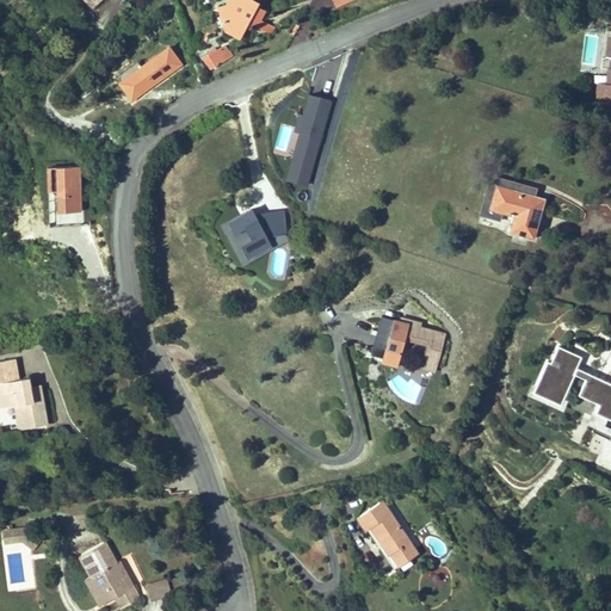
[(244,28),(246,23),(251,12),(241,8),(241,4),(234,0),(216,0),(213,5),(204,8),(214,35),(227,38),(230,31),(238,25),(244,28)]
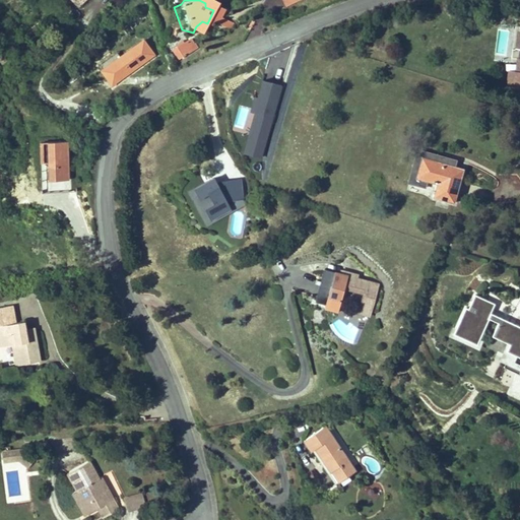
[(295,0),(271,0),(275,11),(296,3),(295,0)]
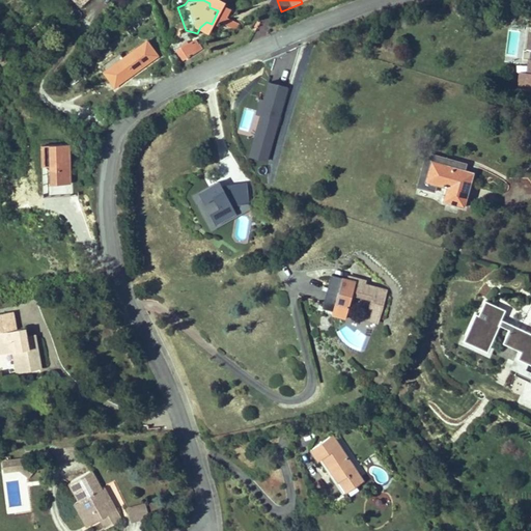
[(229,26),(214,20),(212,24),(227,30),(229,26)]
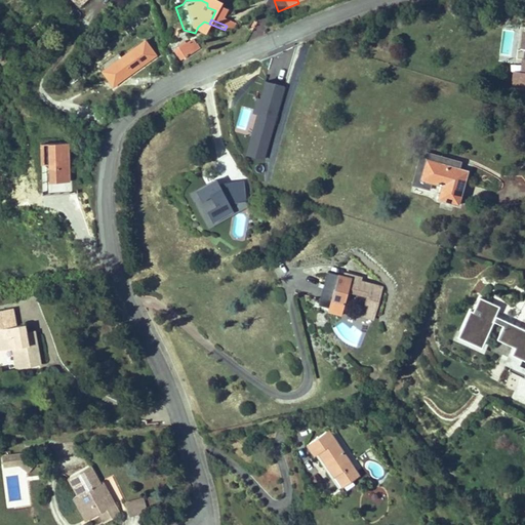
[(524,76),(524,34),(516,33),(516,51),(520,50),(516,76),(524,76)]
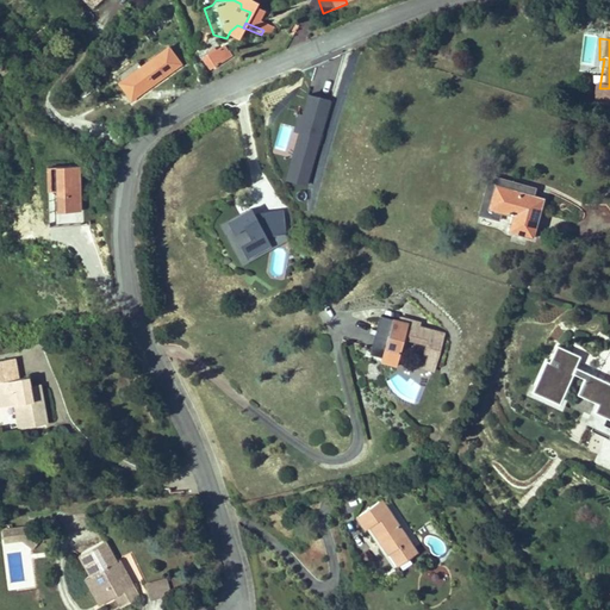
[(124,78),(116,83),(130,103),(184,66),(169,45),(141,66),(137,61),(122,73),(124,78)]
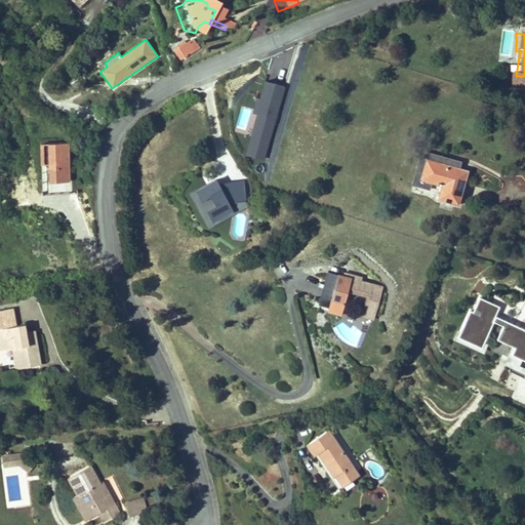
[(171,54),(169,49),(164,51),(168,64),(188,53),(184,43),(177,46),(179,51),(171,54)]
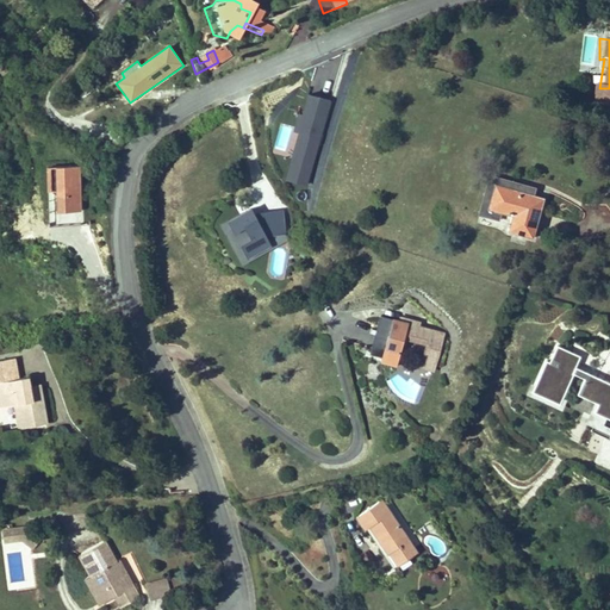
[(206,54),(197,57),(199,63),(209,60),(206,54)]
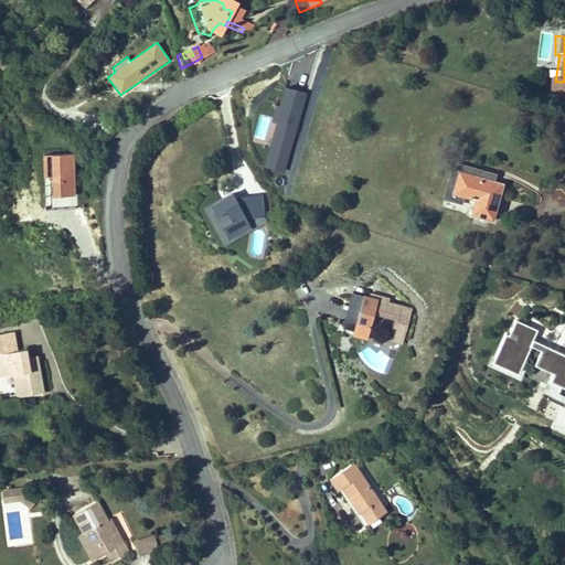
[(286,173),(306,93),(284,87),(263,168),(286,173)]
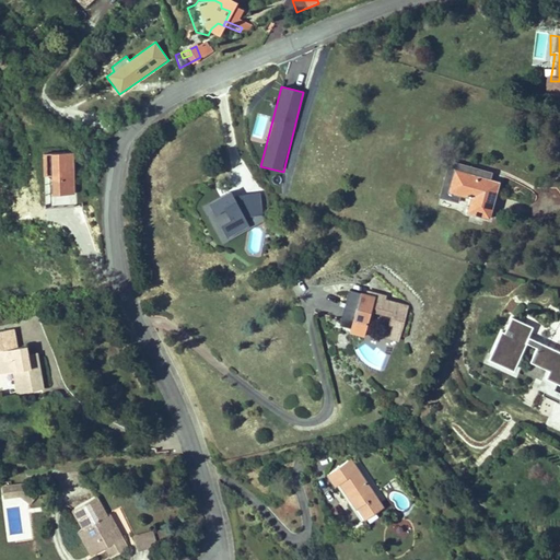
[(33,159),(33,214),(62,211),(61,160),(33,159)]
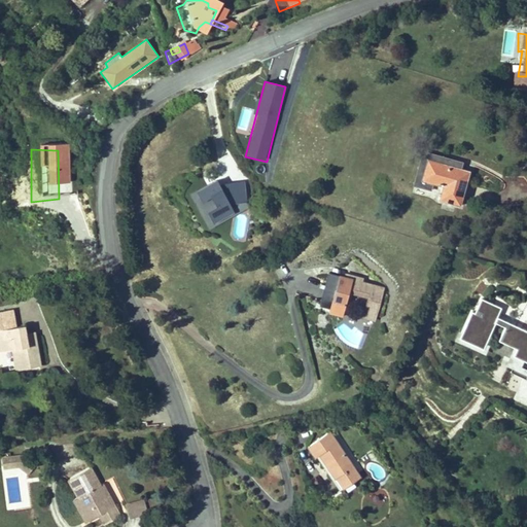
[(433,189),(429,203),(449,210),(460,176),(419,163),(413,183),(433,189)]
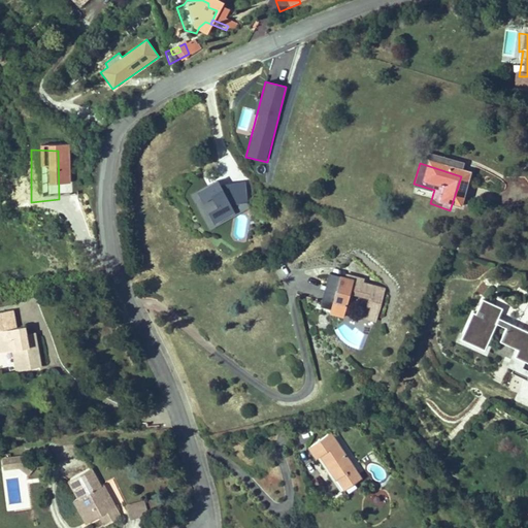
[(183,217),(186,223),(193,228),(197,225),(203,231),(217,221),(215,215),(221,211),(231,205),(227,190),(215,194),(217,204),(212,206),(200,191),(180,206),(187,212),(183,217)]
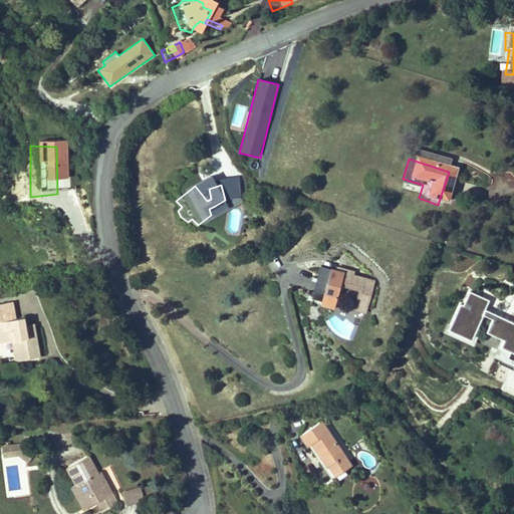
[(218,214),(228,208),(225,200),(215,206),(218,214)]
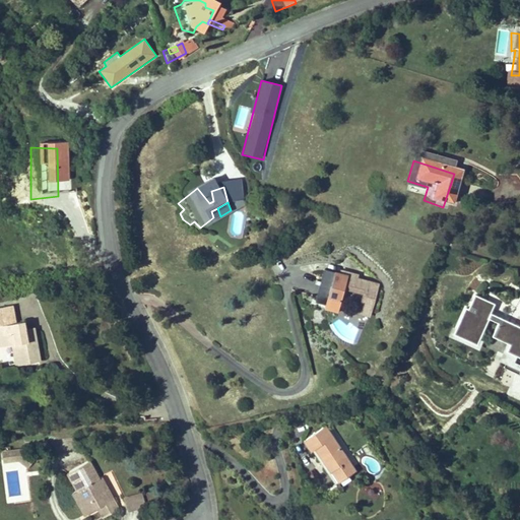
[(371,312),(379,282),(356,276),(358,273),(347,270),(346,276),(335,273),(328,300),(340,304),(343,291),(364,297),(360,309),(371,312)]
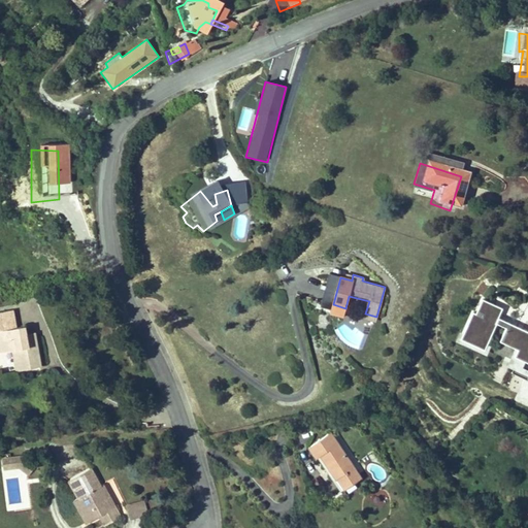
[(472,311),(461,338),(484,349),(495,323),(505,328),(499,340),(517,348),(514,355),(527,361),(527,330),(498,317),(502,308),(483,299),(476,312),(472,311)]
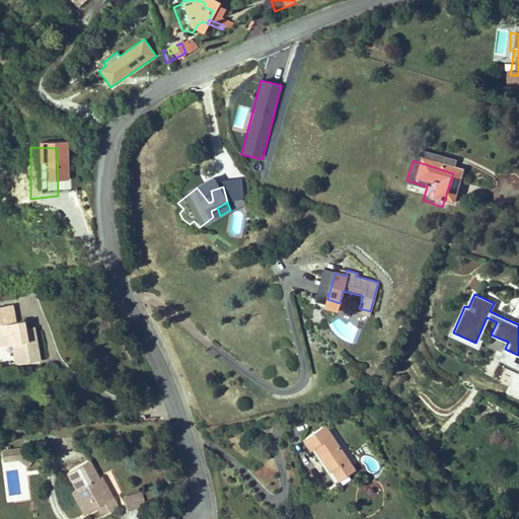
[(327,299),(325,306),(338,309),(340,303),(327,299)]
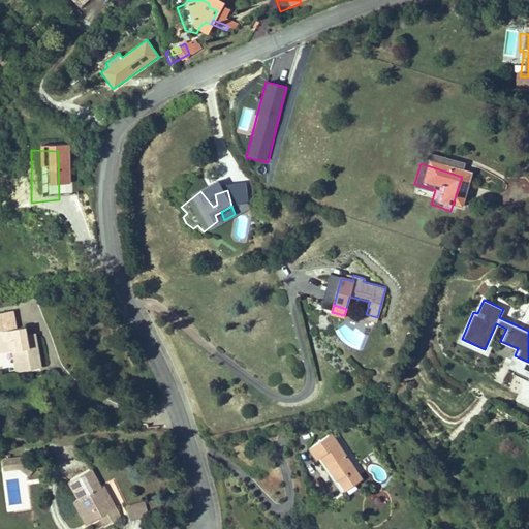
[(376,323),(377,317),(366,314),(364,320),(376,323)]
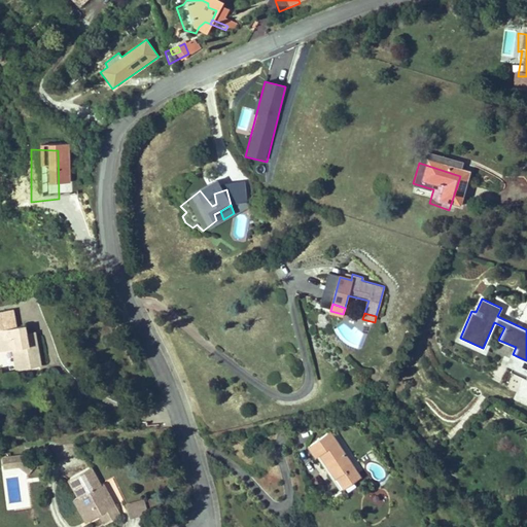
[(12,335),(8,335),(1,338),(0,329),(0,358),(5,356),(8,378),(31,374),(26,346),(15,348),(13,341),(12,335)]
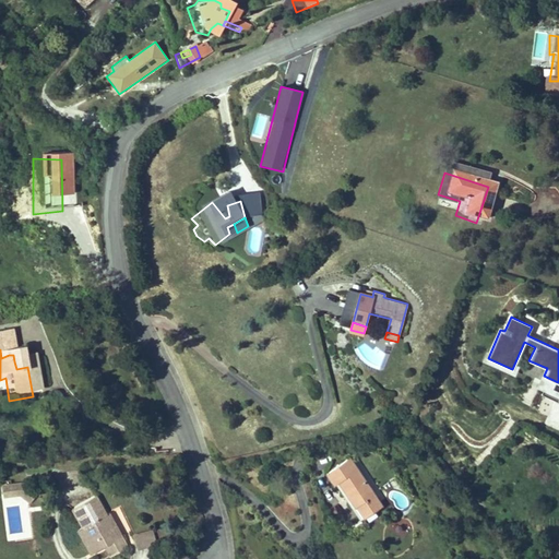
[(26,359),(14,361),(16,369),(27,367),(26,359)]
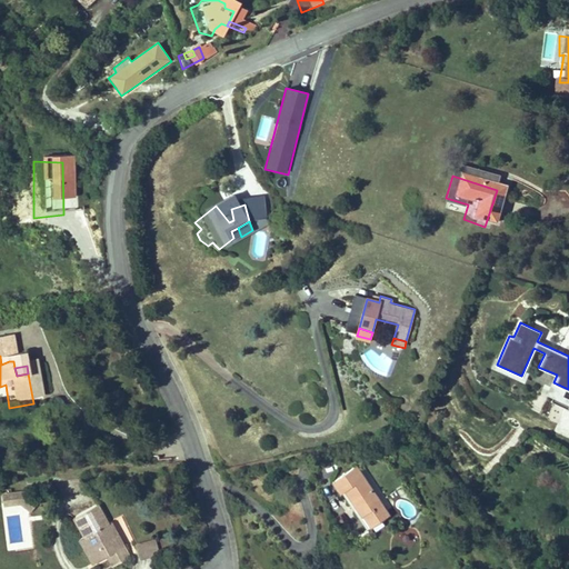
[(6,385),(0,387),(0,395),(3,409),(9,408),(6,385)]
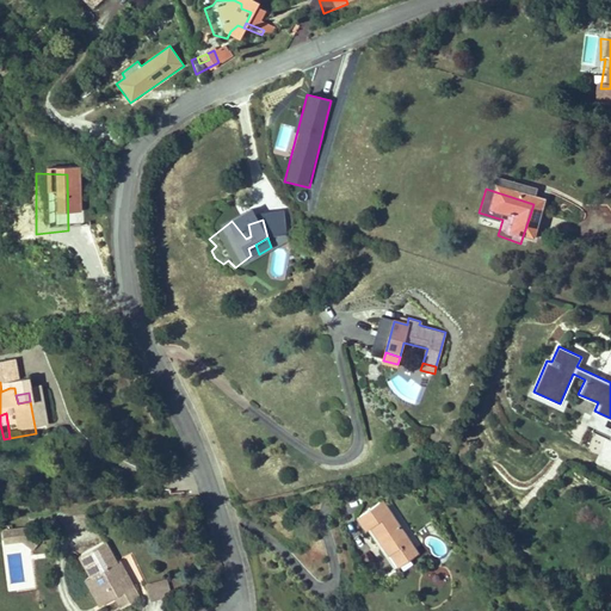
[(599,463),(610,469),(610,439),(599,463)]
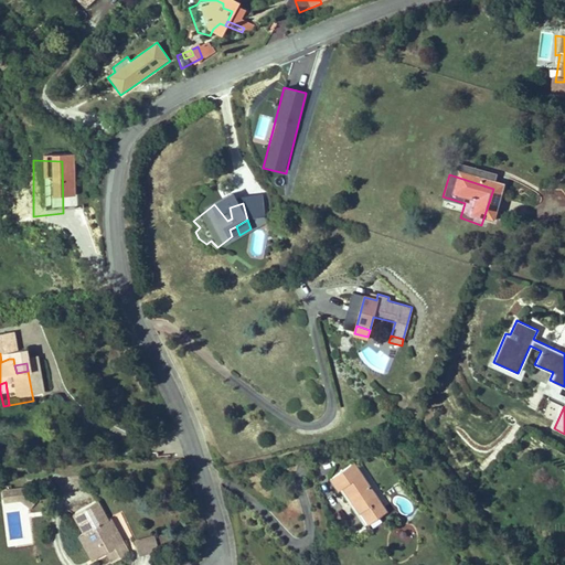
[(342,465),(318,479),(327,494),(329,492),(351,528),(356,524),(351,514),(366,503),(342,465)]
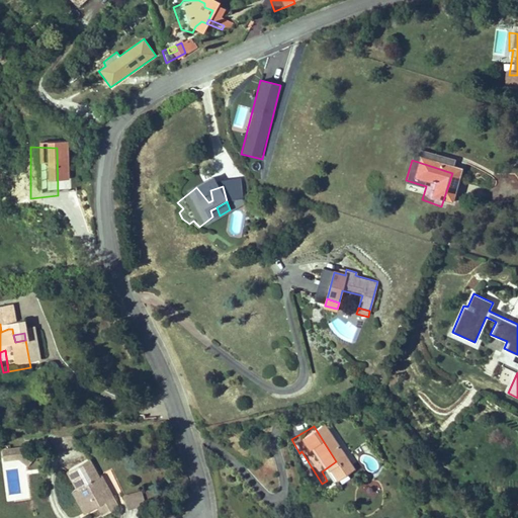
[(1,449),(3,461),(26,458),(25,446),(1,449)]
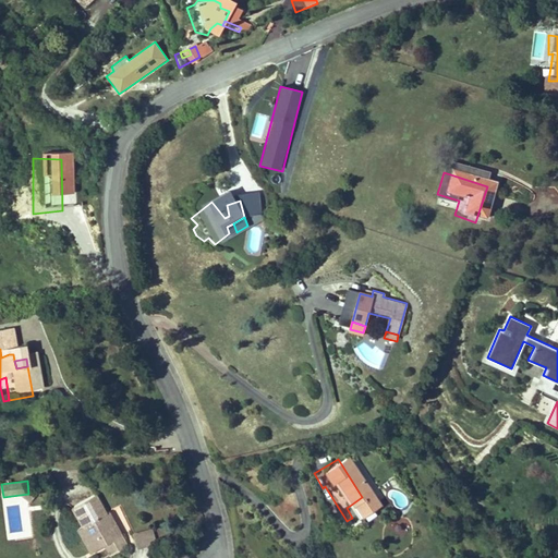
[(368,508),(362,497),(347,508),(352,518),(368,508)]
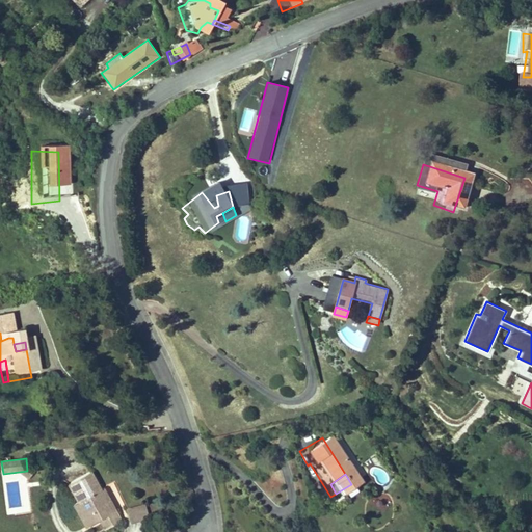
[(89,495),(91,494),(81,476),(59,489),(70,506),(64,510),(77,531),(78,531),(90,526),(94,531),(97,531),(113,522),(109,513),(104,515),(96,501),(92,501),(89,495)]
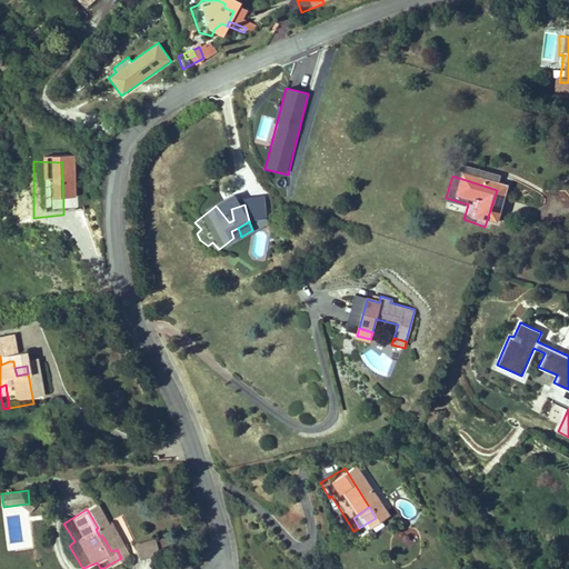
[(102,526),(98,528),(96,529),(99,536),(102,536),(111,551),(117,549),(102,526)]
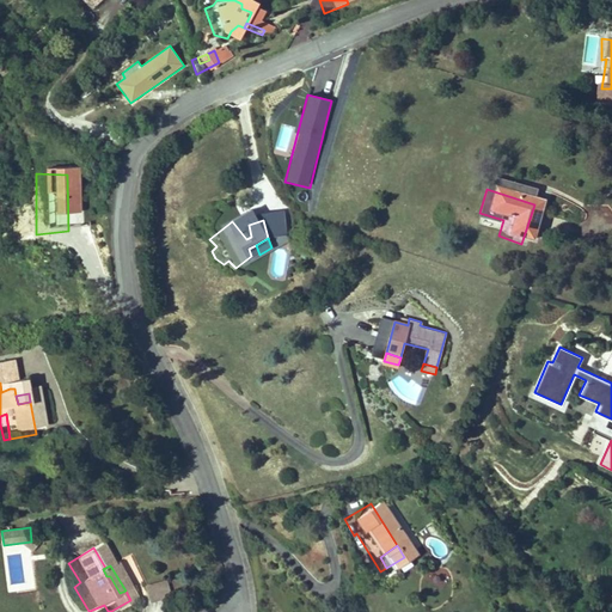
[(384,577),(380,571),(373,575),(377,582),(384,577)]
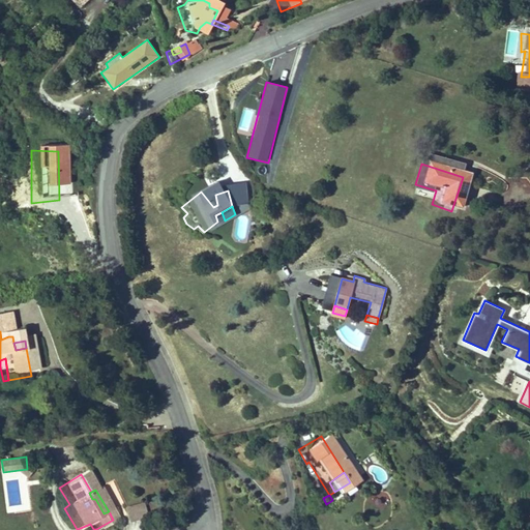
[(135,505),(120,508),(121,521),(138,518),(135,505)]
